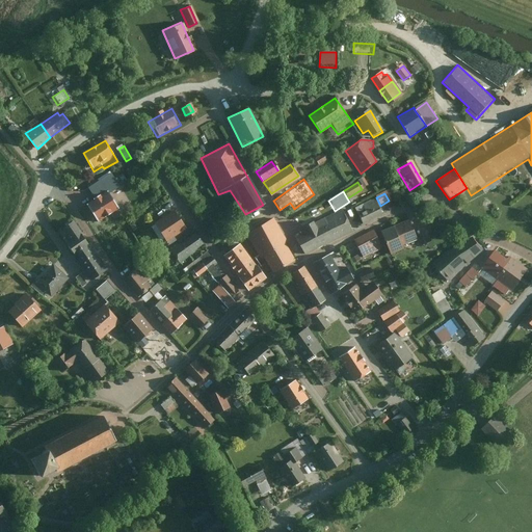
[(374,201),(354,210),(362,225),(381,215),(374,201)]
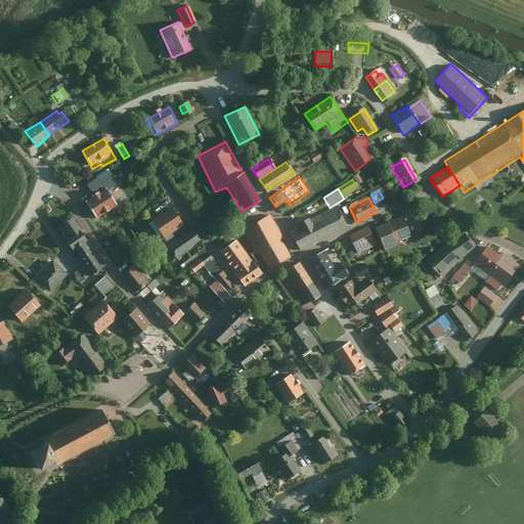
[(171,207),(151,218),(157,229),(176,217),(171,207)]
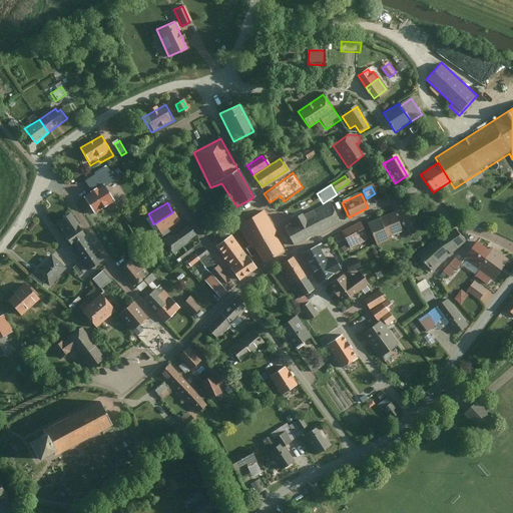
[(339,224),(330,203),(302,215),(301,213),(289,219),(291,224),(284,227),(291,244),(339,224)]
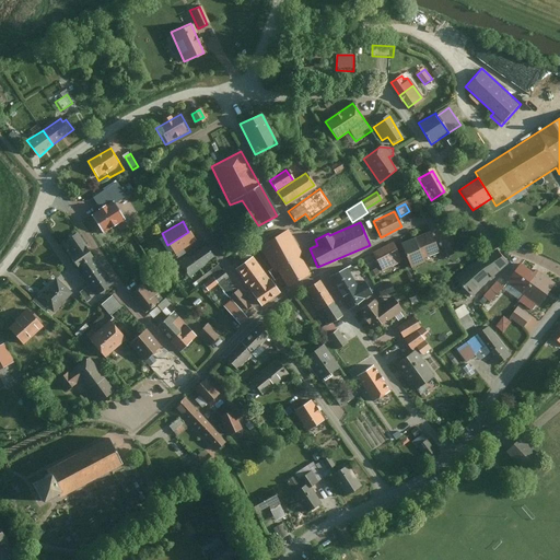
[(429,230),(400,243),(410,266),(440,253),(429,230)]
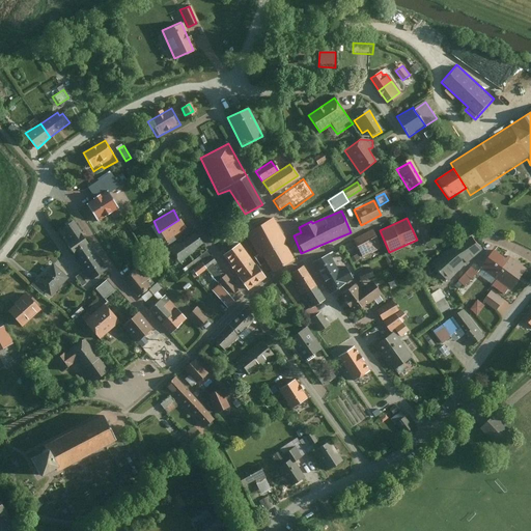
[(86,245),(71,220),(60,226),(68,240),(64,242),(72,254),(86,245)]
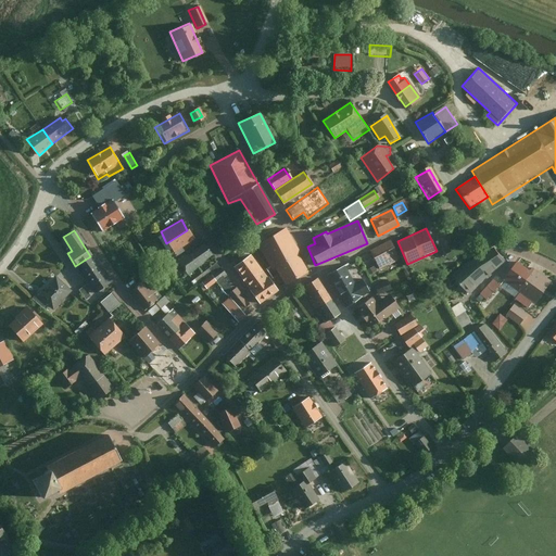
[(287,230),(256,245),(269,272),(276,268),(283,285),(305,274),(297,256),(299,255),(287,230)]
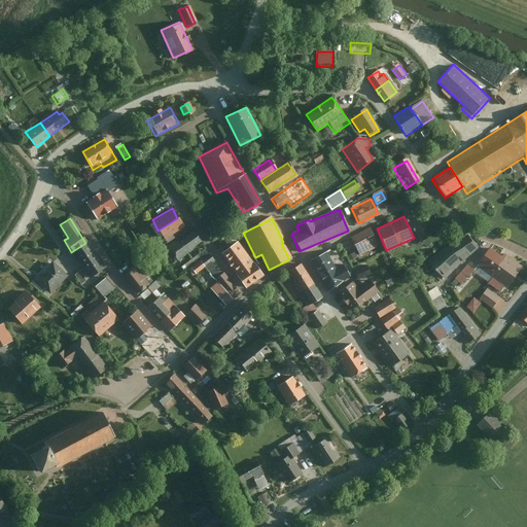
[(165,242),(184,227),(179,219),(169,225),(159,233),(165,242)]
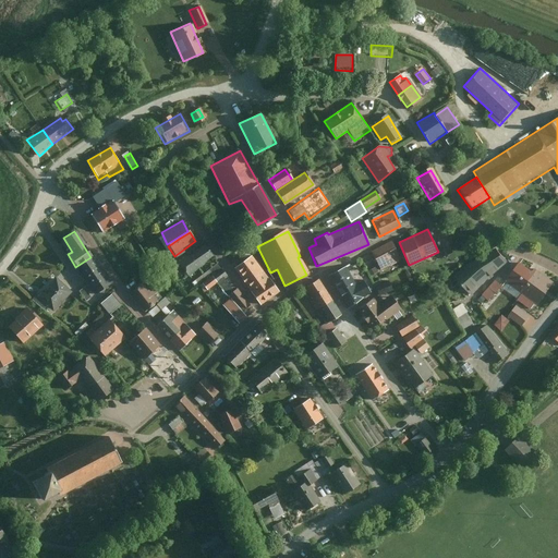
[(456,274),(470,291),(507,262),(492,243),(456,274)]
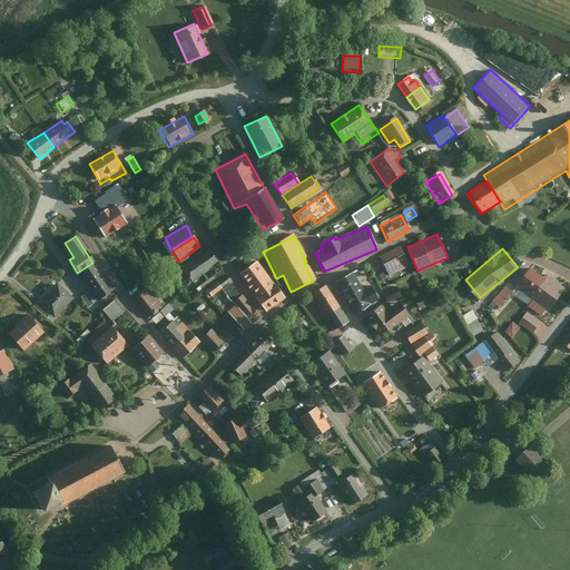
[(217,262),(209,249),(176,273),(188,291),(210,275),(207,268),(217,262)]
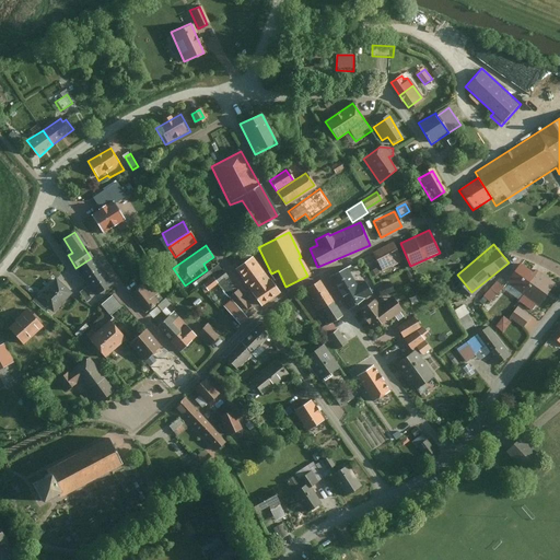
[(454,255),(451,245),(438,248),(440,253),(441,259),(454,255)]
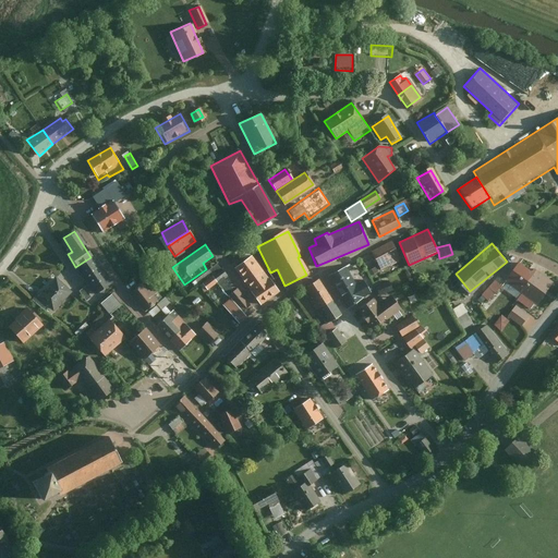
[(387,245),(367,255),(377,273),(396,263),(387,245)]
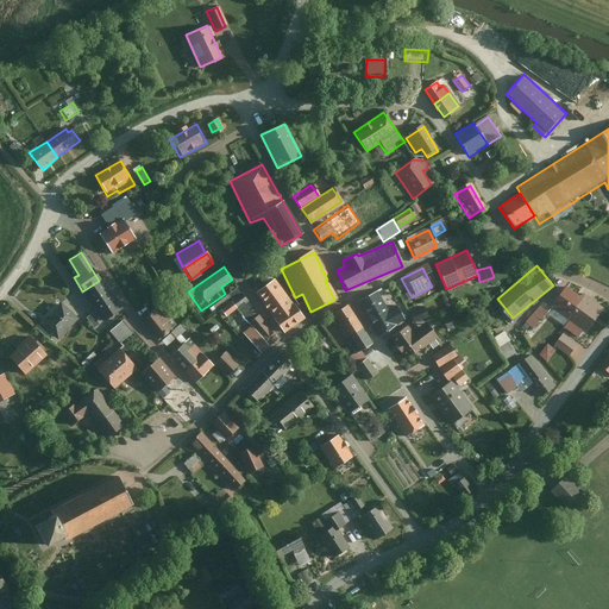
[(99,281),(82,292),(102,322),(119,311),(99,281)]
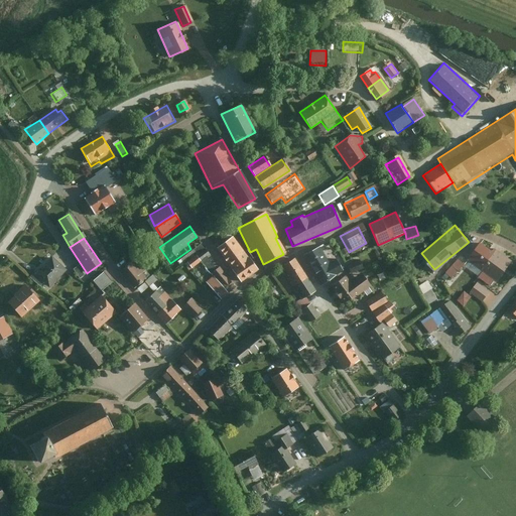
[(255,271),(231,238),(216,248),(239,282),(255,271)]
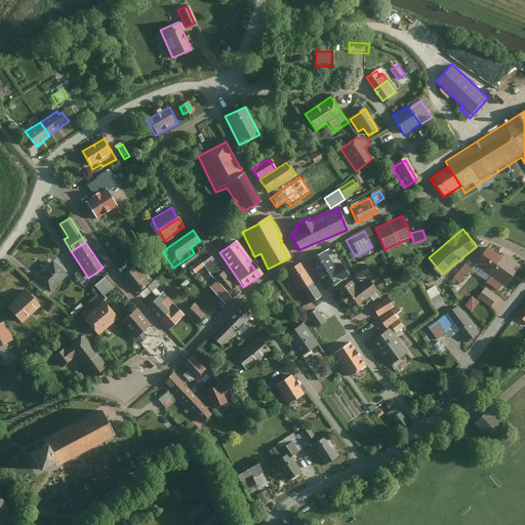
[(230,303),(242,294),(225,270),(220,272),(203,247),(195,253),(216,283),(230,303)]
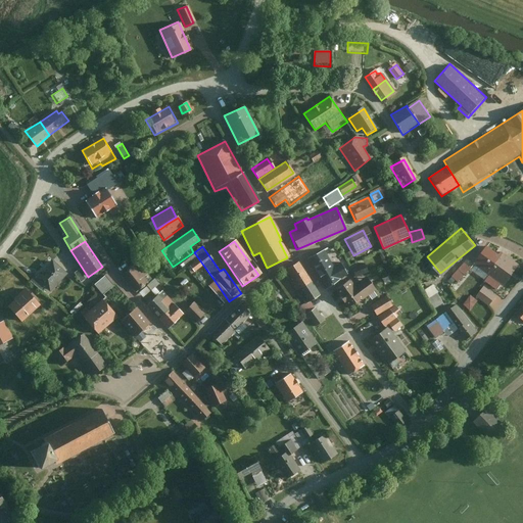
[(485,247),(473,264),(488,275),(504,254),(498,250),(495,254),(485,247)]
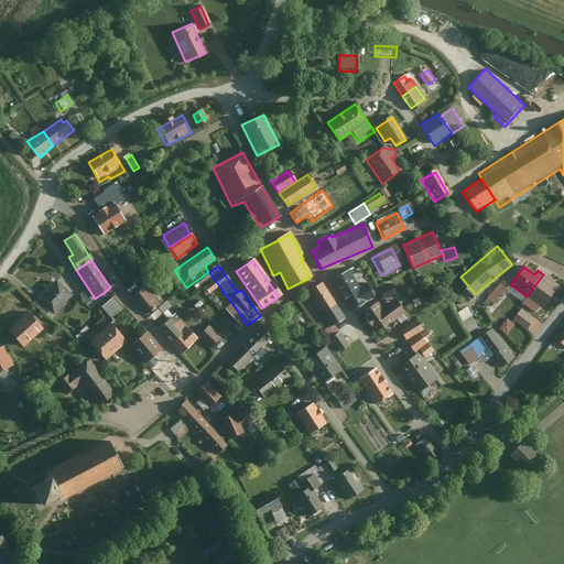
[(358,291),(349,271),(333,279),(348,311),(375,297),(369,285),(358,291)]
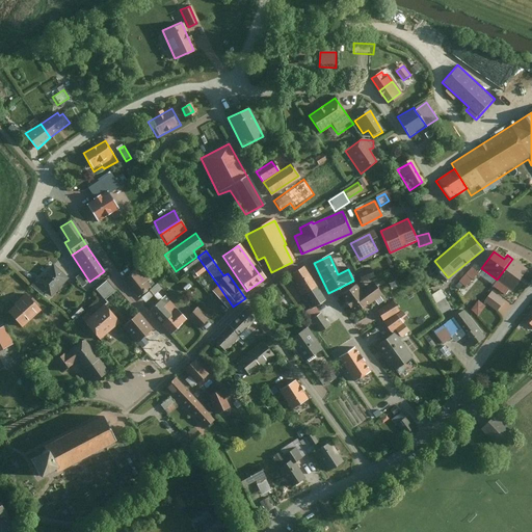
[(528,271),(512,259),(497,280),(513,291),(528,271)]
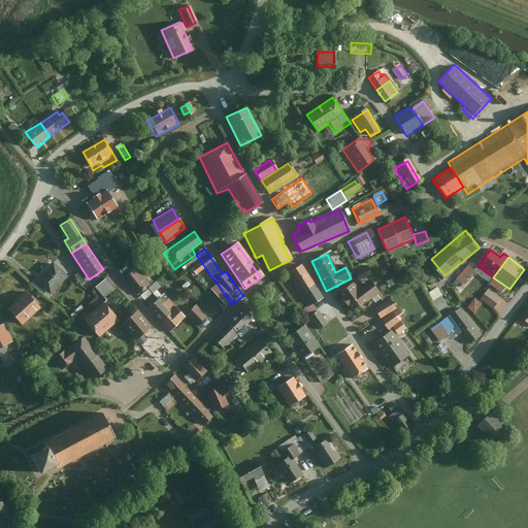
[(66,277),(52,263),(34,279),(44,291),(48,295),(66,277)]
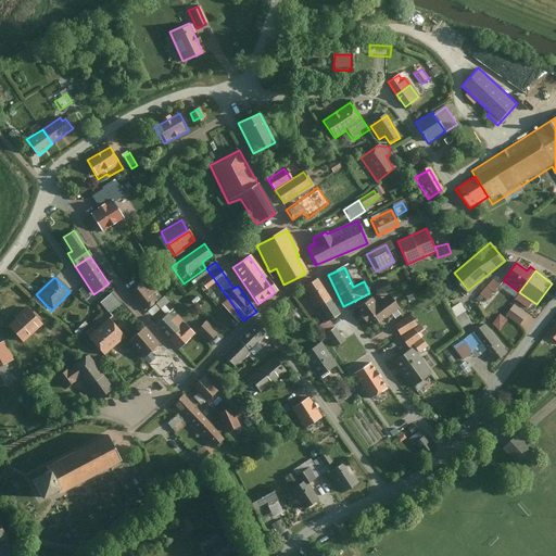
[(158,288),(148,277),(130,291),(146,310),(156,300),(151,293),(158,288)]
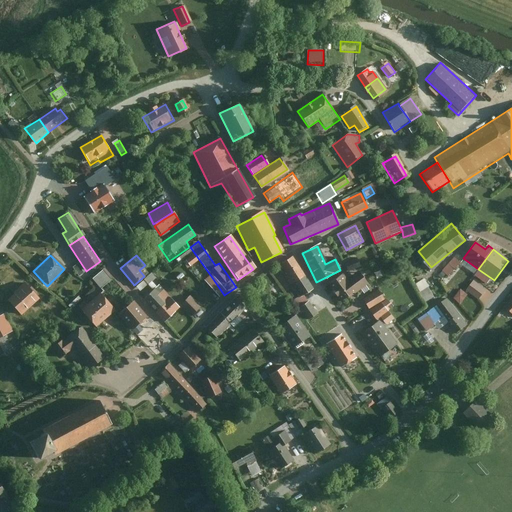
[(456,256),(439,272),(445,278),(461,262),(456,256)]
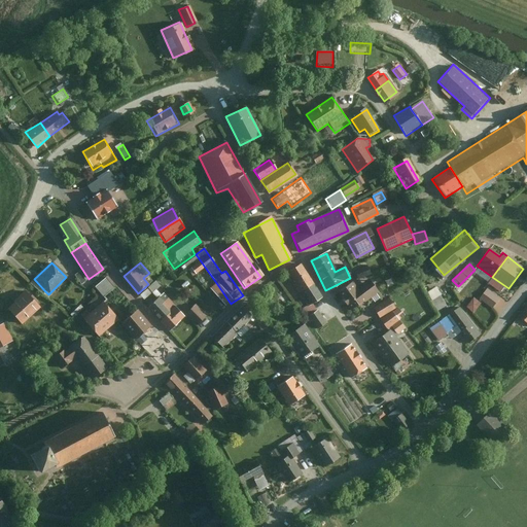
[(319,297),(299,265),(286,272),(300,293),(296,295),(304,308),(319,297)]
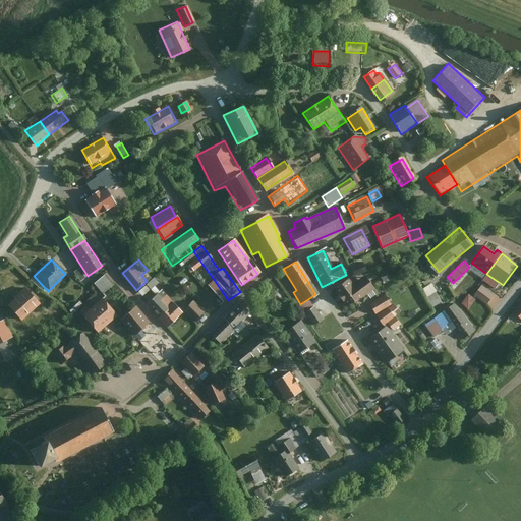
[(366,272),(362,262),(351,266),(354,276),(366,272)]
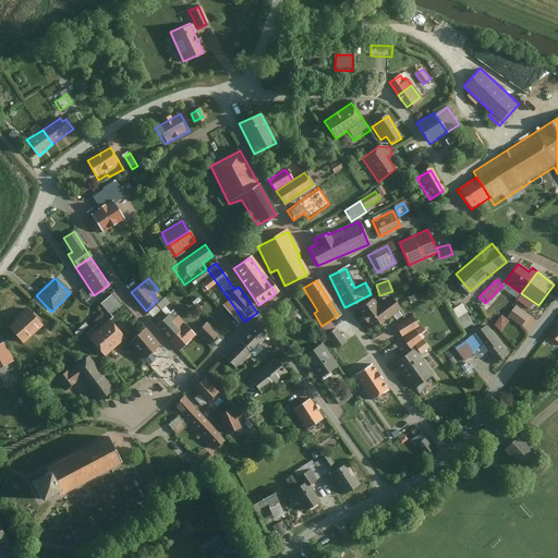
[(92,300),(84,288),(79,292),(86,303),(92,300)]
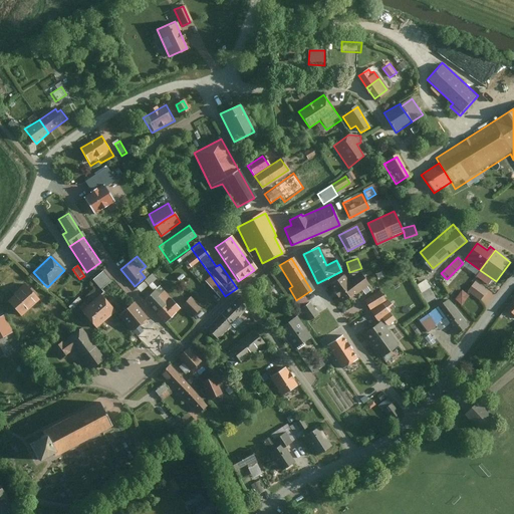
[(33,272),(28,277),(38,287),(43,283),(33,272)]
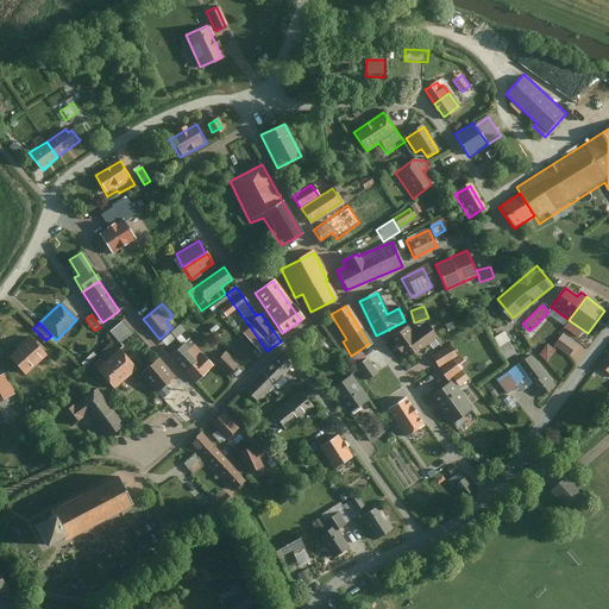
[(132,334),(120,322),(107,334),(118,346),(132,334)]
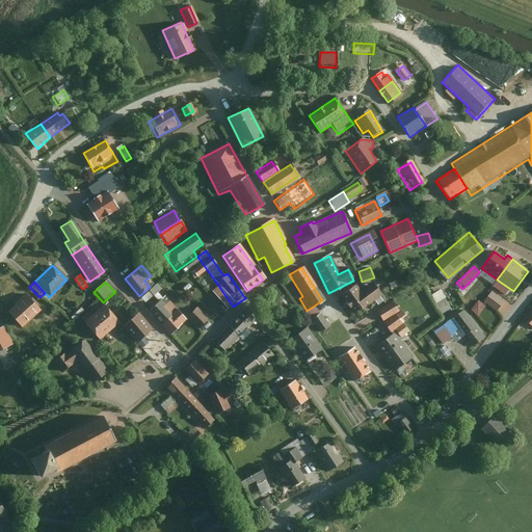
[(354,287),(338,298),(351,316),(380,295),(371,283),(358,292),(354,287)]
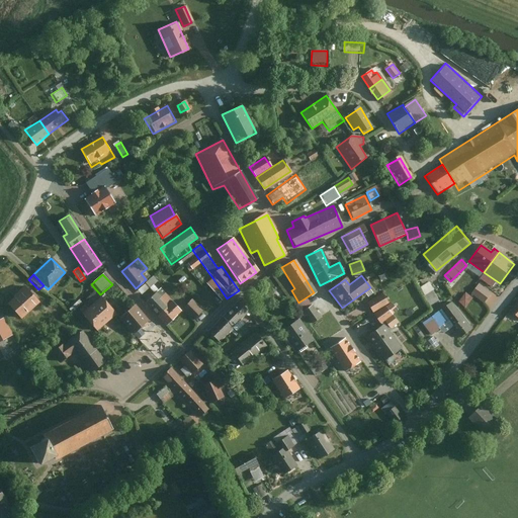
[(158,282),(154,278),(147,284),(154,291),(157,289),(154,285),(158,282)]
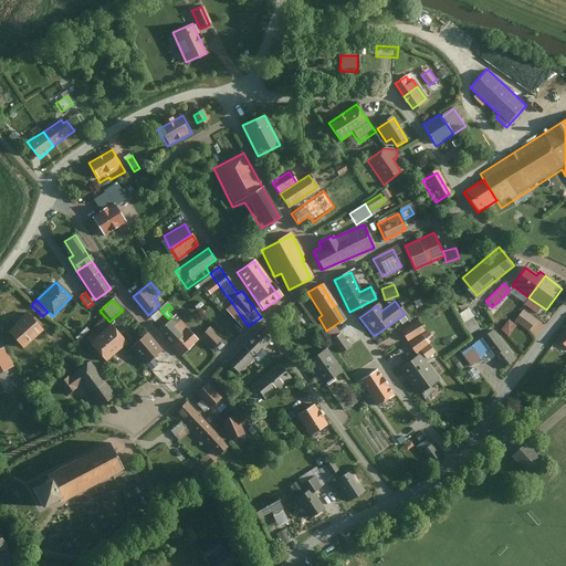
[(248,326),(233,305),(224,313),(240,331),(248,326)]
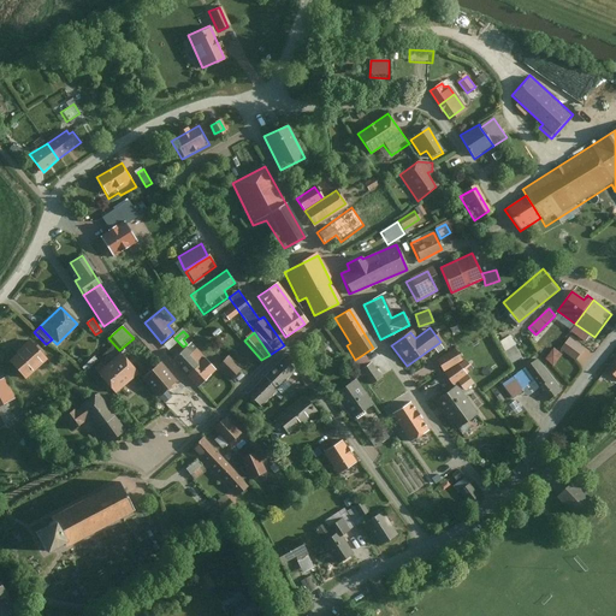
[(570,336),(560,348),(575,360),(585,348),(570,336)]
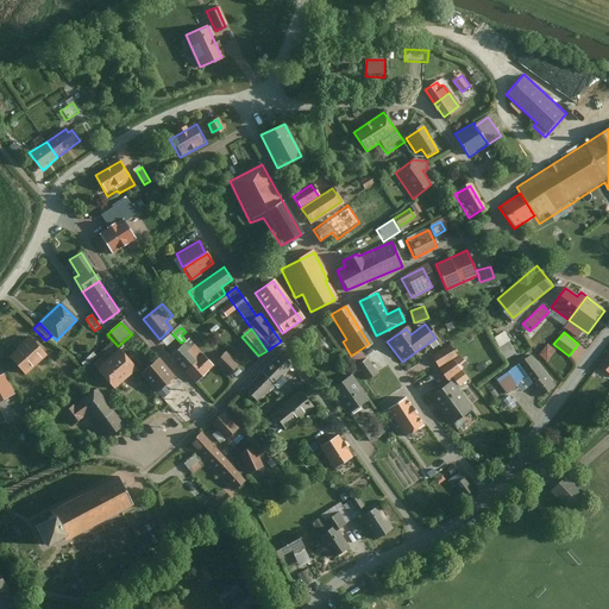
[(49,356),(32,336),(10,353),(26,374),(49,356)]
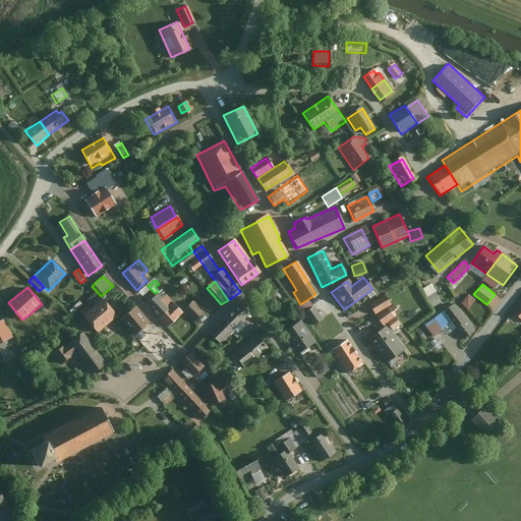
[(180,313),(158,291),(155,293),(146,302),(167,326),(180,313)]
